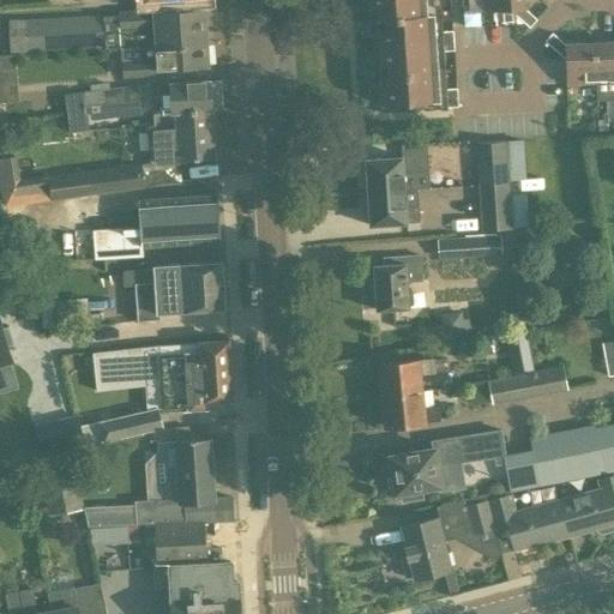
[(362,0),(363,10),(367,8),(367,19),(374,18),(426,14),(426,13),(425,0),(362,0)]
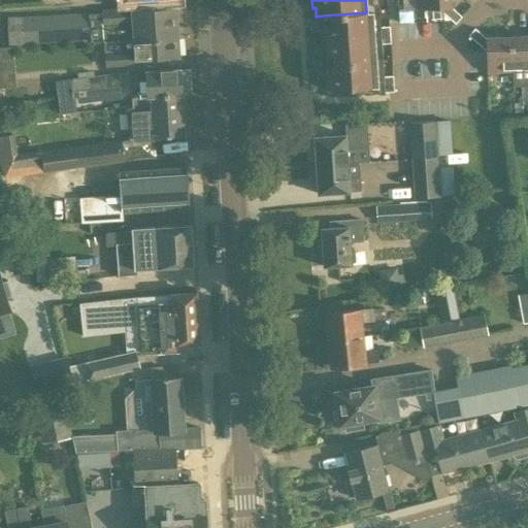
[(450,8),(449,0),(414,0),(415,10),(437,9),(455,24),(460,18),(450,8)]
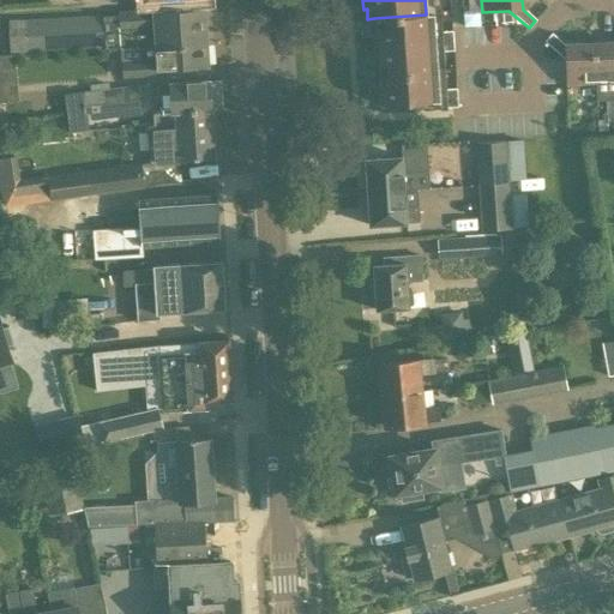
[(104,49),(120,48),(121,48),(158,46),(158,48),(206,46),(204,10),(155,13),(155,12),(133,13),(133,7),(119,8),(119,14),(104,16),(106,47),(104,47),(104,49)]
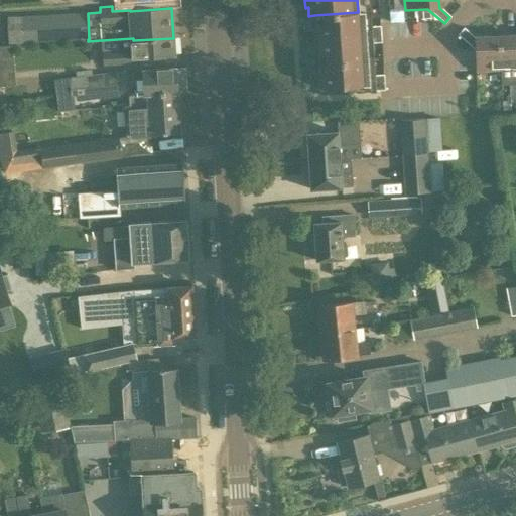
[(313,39),(380,34),(380,26),(365,27),(364,11),(358,11),(358,12),(314,15),(314,23),(312,23),(313,39)]
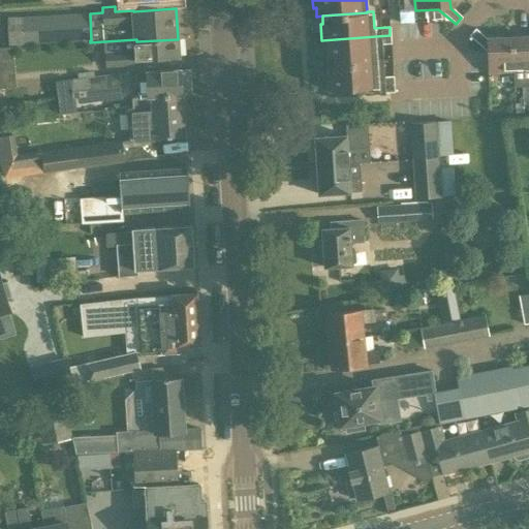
[(0,45),(90,40),(91,40),(90,13),(0,19),(0,45)]
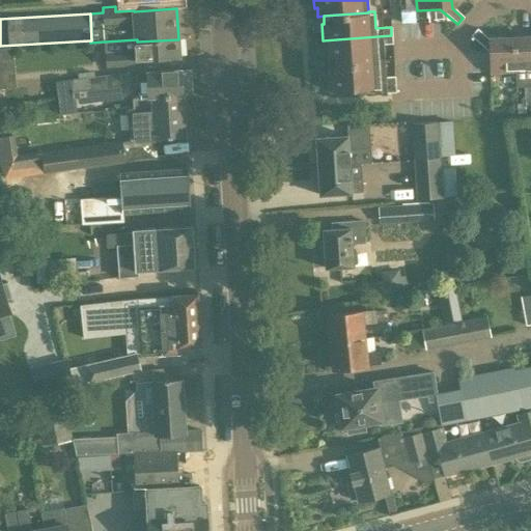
[(471,36),(488,52),(490,74),(514,73),(513,38),(487,39),(477,30),(471,36)]
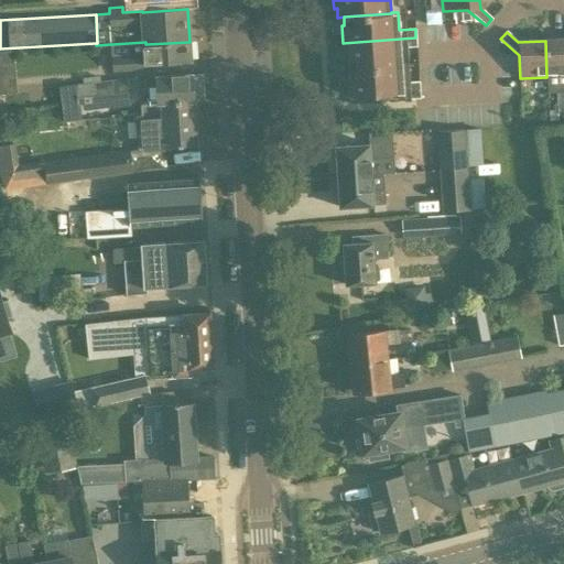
[(415,38),(343,43),(344,61),(347,61),(347,69),(401,65),(400,49),(416,47),(415,38)]
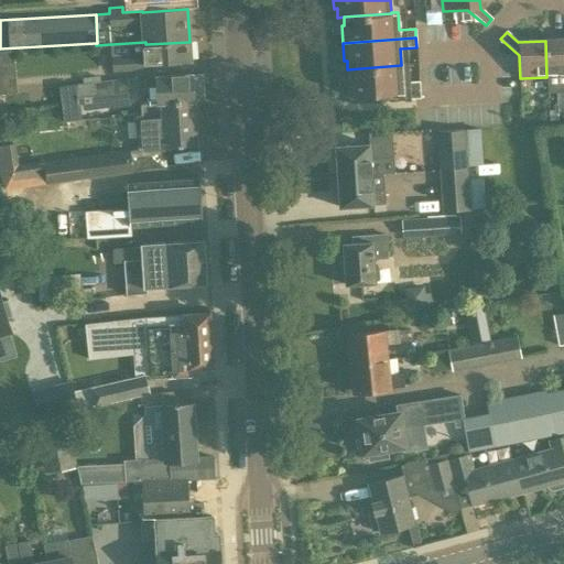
[(563,91),(563,39),(545,41),(546,77),(563,76),(563,84),(563,93),(563,91)]
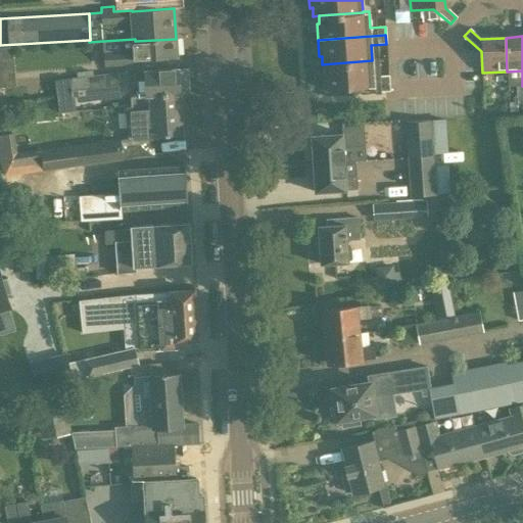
[(135,61),(177,58),(176,39),(135,41),(135,39),(103,41),(102,41),(104,67),(135,65),(135,61)]
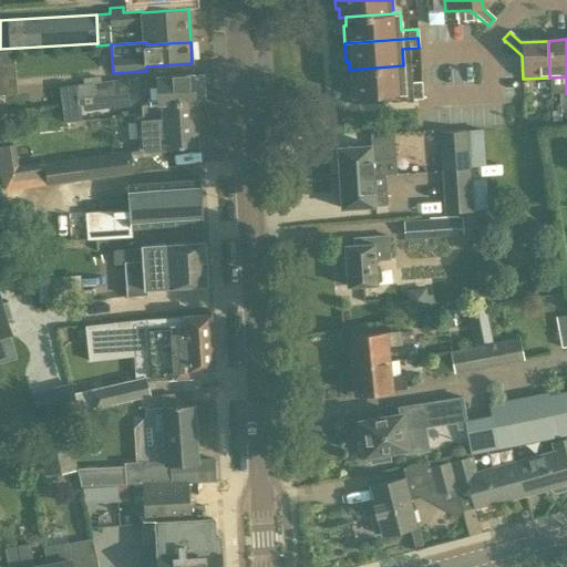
[(16,60),(0,61),(0,71),(1,91),(18,90),(16,60)]
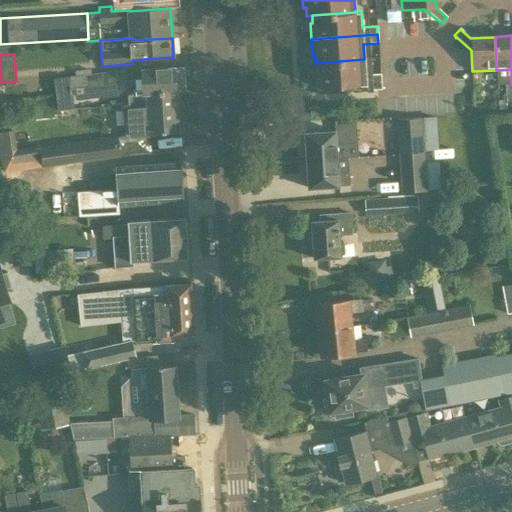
[(364,59),(315,63),(316,71),(313,71),(315,87),(365,84),(365,91),(381,90),(380,74),(365,75),(364,59)]
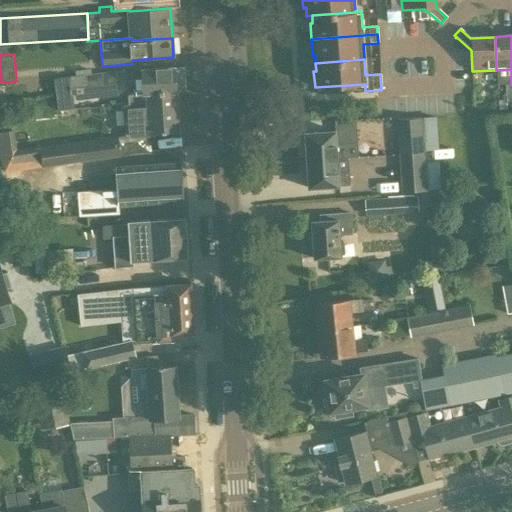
[(146,94),(176,92),(174,68),(134,71),(136,95),(136,96),(146,95),(146,94)]
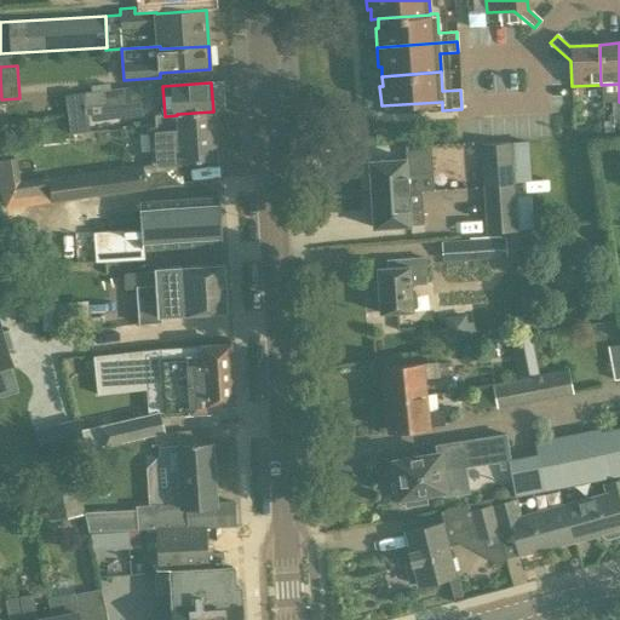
[(137,87),(67,96),(69,122),(139,114),(137,87)]
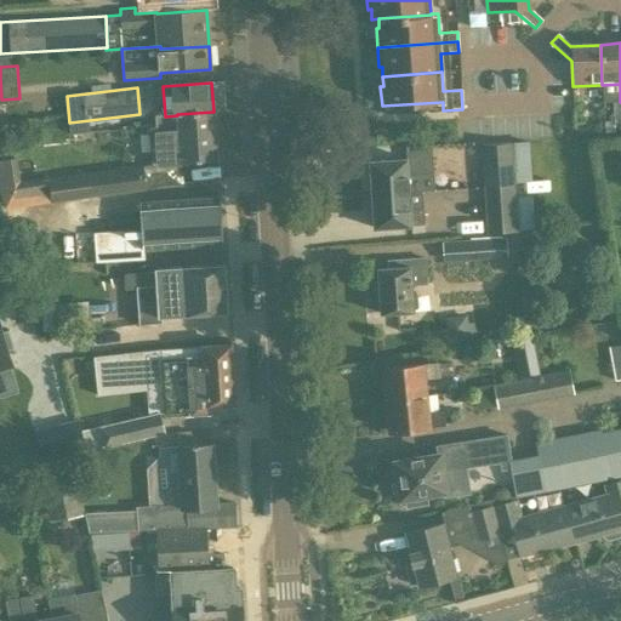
[(181,164),(217,161),(214,112),(177,114),(177,115),(165,117),(165,115),(155,117),(159,166),(181,165),(181,164)]
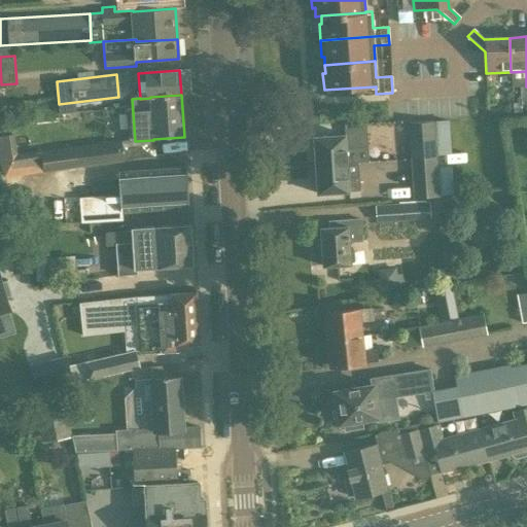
[(433,123),(408,125),(410,160),(435,157),(433,123)]
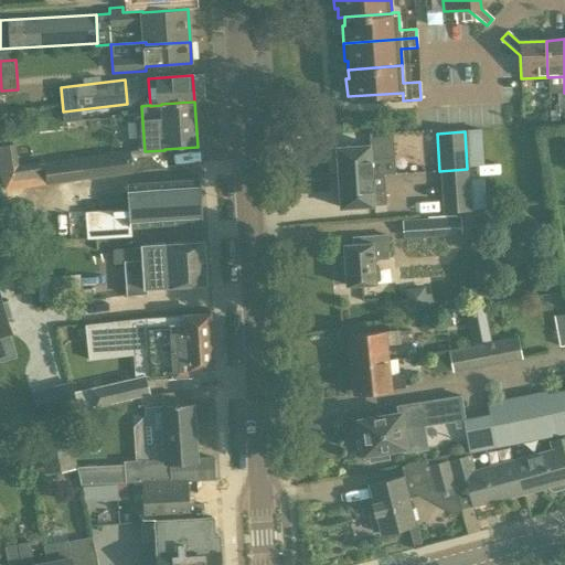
[(338,178),(371,176),(370,160),(394,159),(392,132),(369,134),(369,145),(336,147),(338,178)]
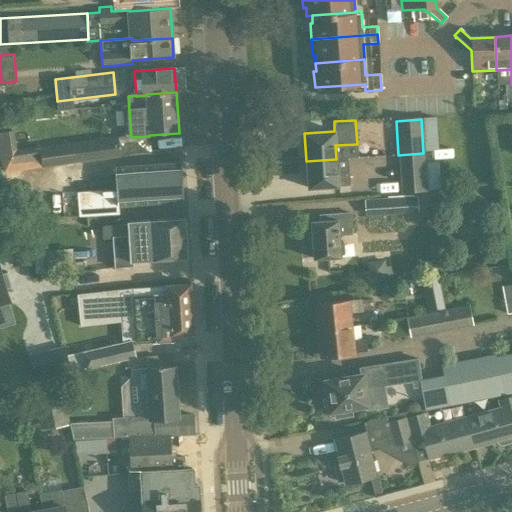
[(11,132),(0,131),(0,149),(10,150),(11,132)]
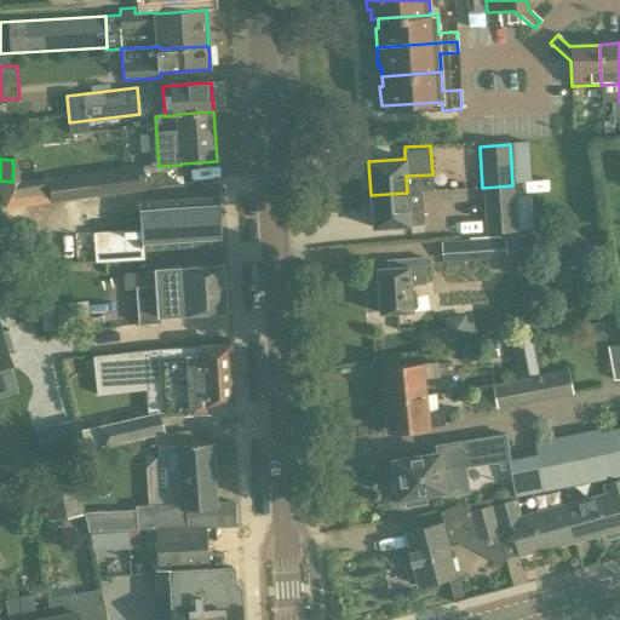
[(141,166),(47,179),(51,201),(143,189),(141,166)]
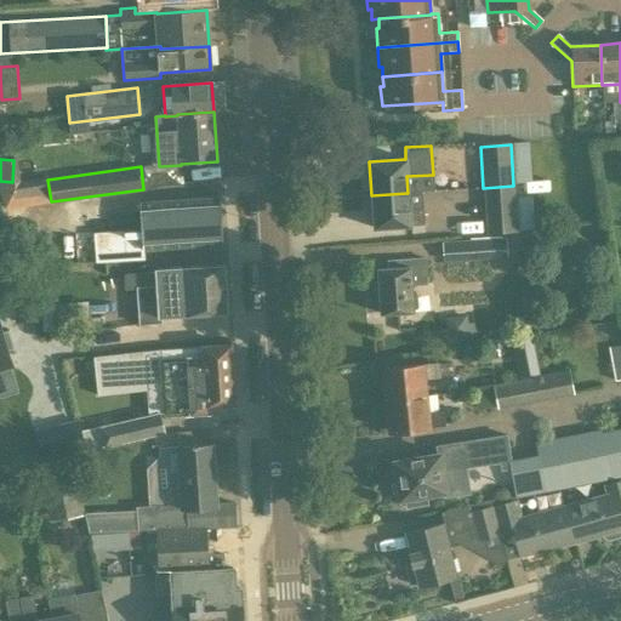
[(513,186),(483,188),(486,233),(517,231),(513,186)]
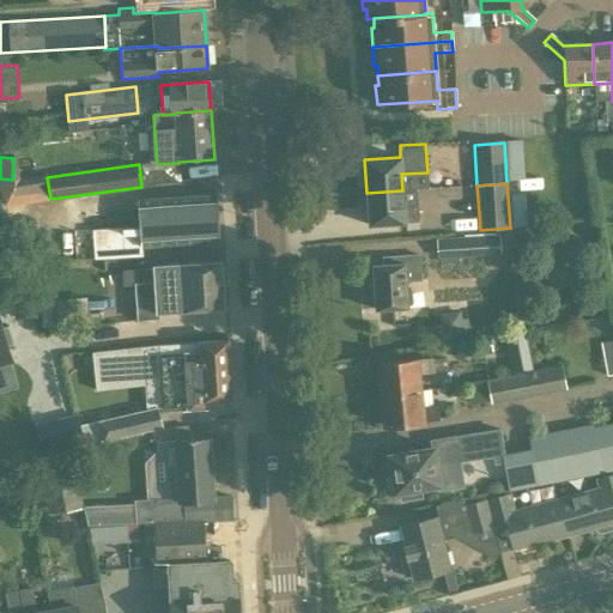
[(402,190),(366,193),(368,226),(405,224),(405,223),(418,223),(417,207),(404,207),(402,190)]
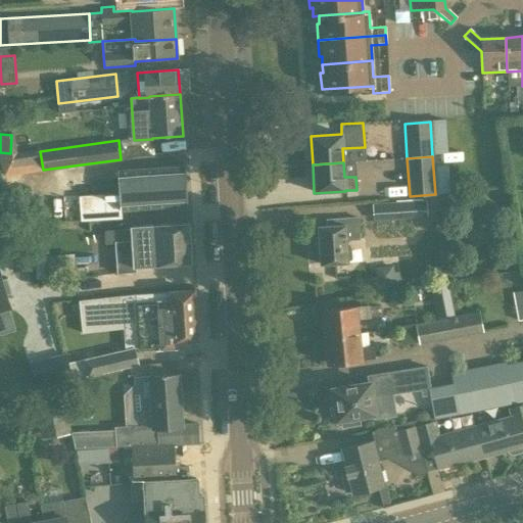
[(68,223),(81,222),(81,223),(123,220),(122,210),(187,205),(185,167),(119,172),(120,194),(80,197),(66,197),(68,223)]
